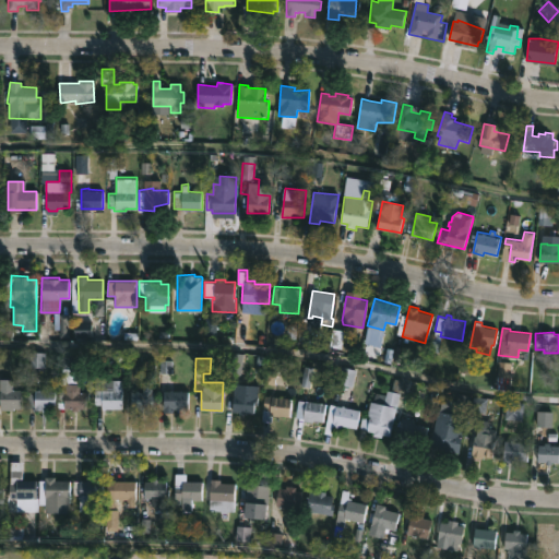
[(121,379),(121,407),(102,408),(102,404),(95,404),(95,390),(103,388),(103,390),(113,390),(113,379),(121,379)]
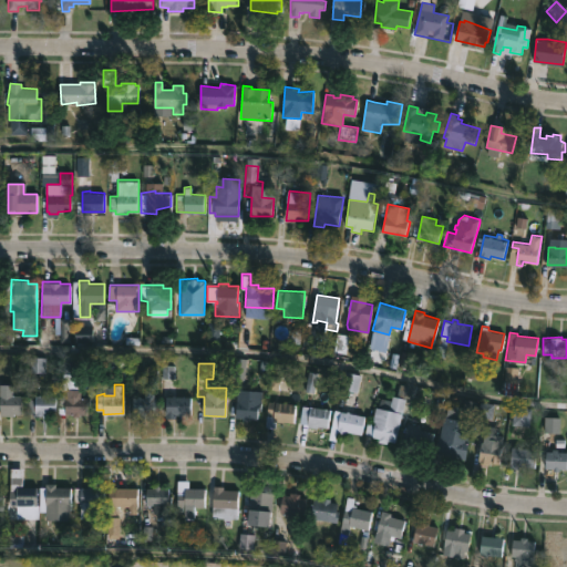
[(257,410),(257,418),(250,418),(250,420),(244,420),(244,416),(235,416),(237,389),(263,390),(260,410),(257,410)]
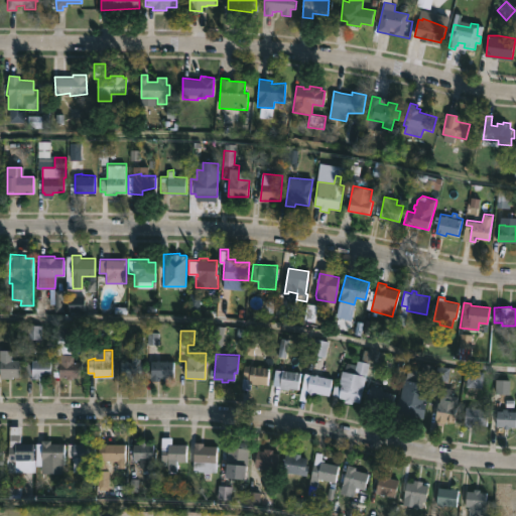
[(140,355),(140,362),(142,362),(143,377),(136,377),(136,380),(128,380),(128,377),(122,377),(122,362),(125,362),(125,360),(131,361),(132,355),(140,355)]
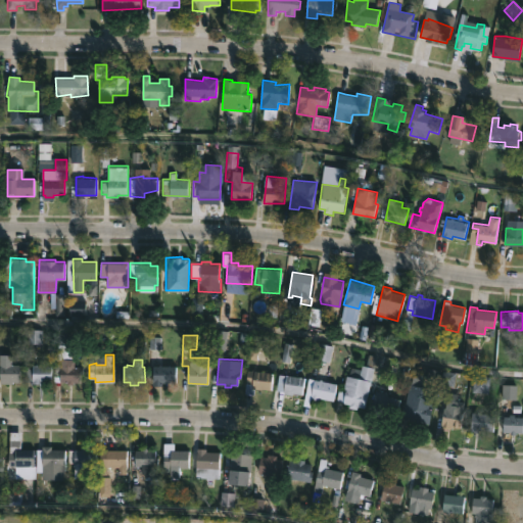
[(1,364),(5,364),(5,363),(20,365),(19,381),(12,381),(12,383),(0,383),(0,362),(1,362),(1,364)]
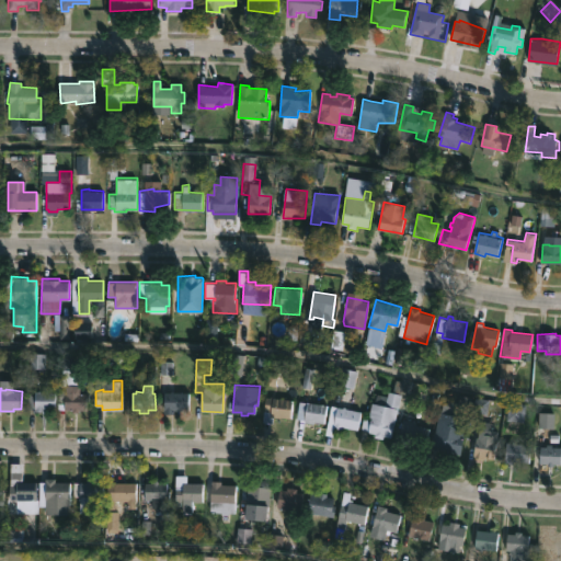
[(56,390),(55,409),(34,410),(34,409),(26,408),(27,393),(35,393),(35,390),(56,390)]
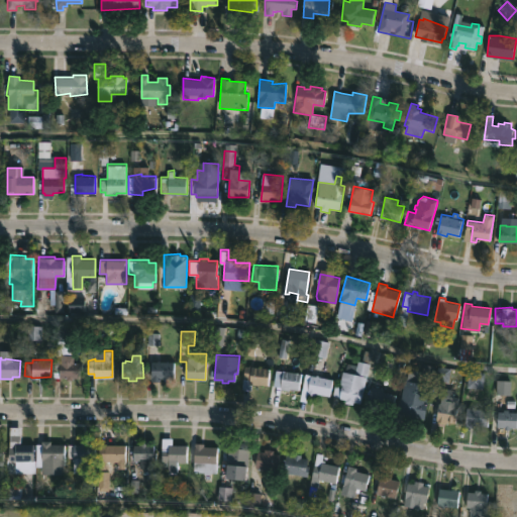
[(68,359),(68,360),(82,360),(82,371),(79,371),(79,377),(72,377),(72,380),(60,378),(60,362),(68,359)]
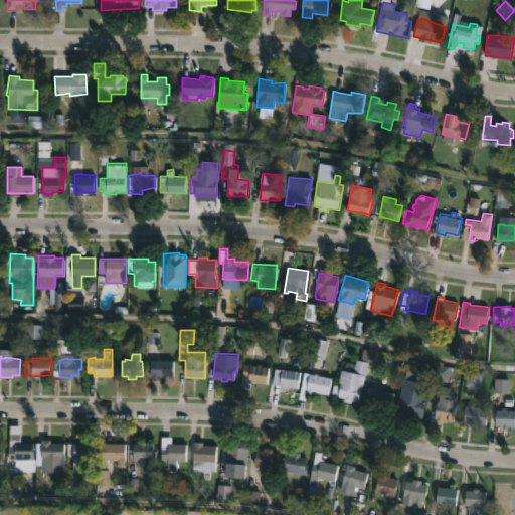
[(159,358),(159,359),(173,360),(173,376),(160,375),(160,379),(151,379),(151,359),(159,358)]
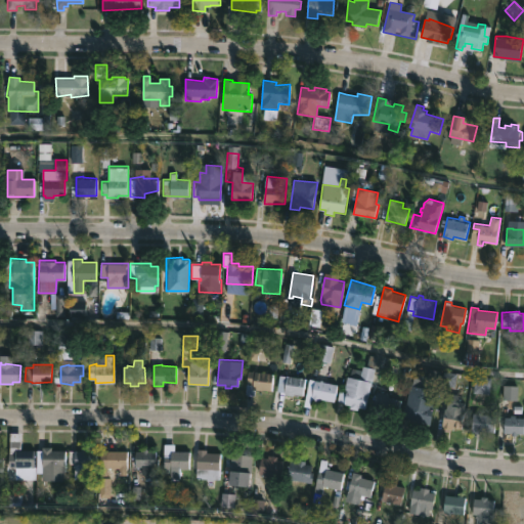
[(376,368),(365,407),(359,406),(358,409),(350,408),(351,404),(337,401),(340,389),(344,390),(351,367),(361,369),(362,365),(376,368)]
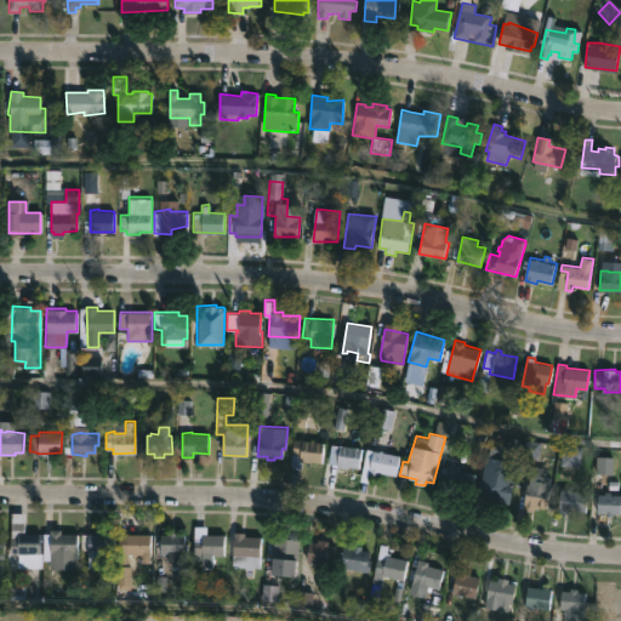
[(325,442),(323,462),(301,460),(301,468),(291,466),(295,439),(325,442)]
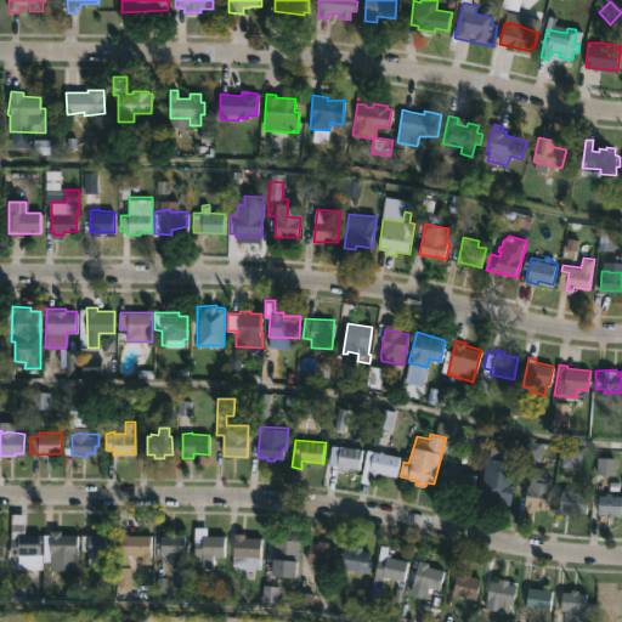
[(362,448),(360,469),(338,468),(338,465),(329,464),(332,447),(341,450),(341,445),(362,448)]
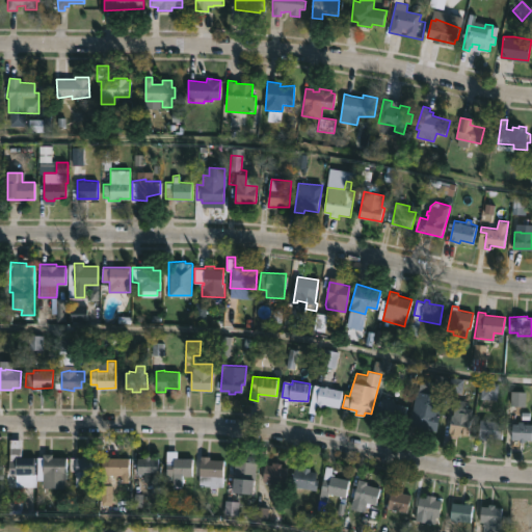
[(344,390),(340,407),(325,404),(324,407),(318,406),(316,413),(309,411),(314,383),(344,390)]
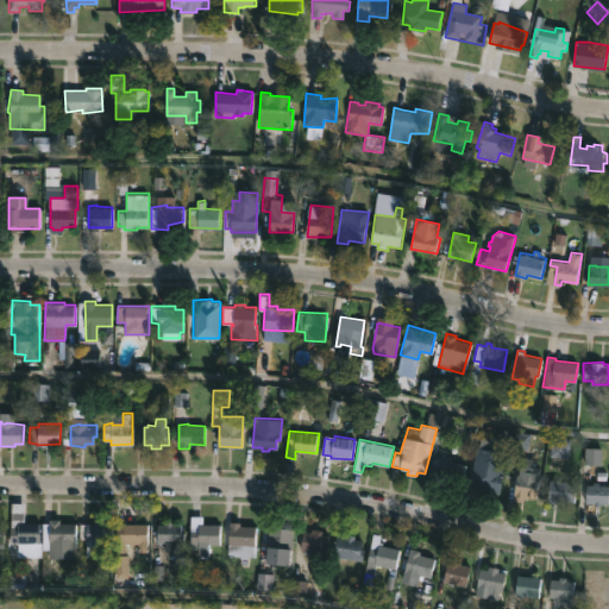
[(503,472),(498,491),(477,487),(478,483),(470,481),(477,453),(501,459),(498,471),(503,472)]
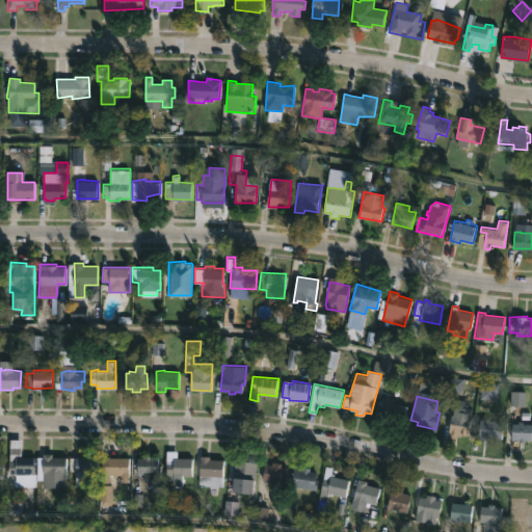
[(407,407),(404,422),(383,417),(386,410),(378,408),(381,397),(408,405),(407,407)]
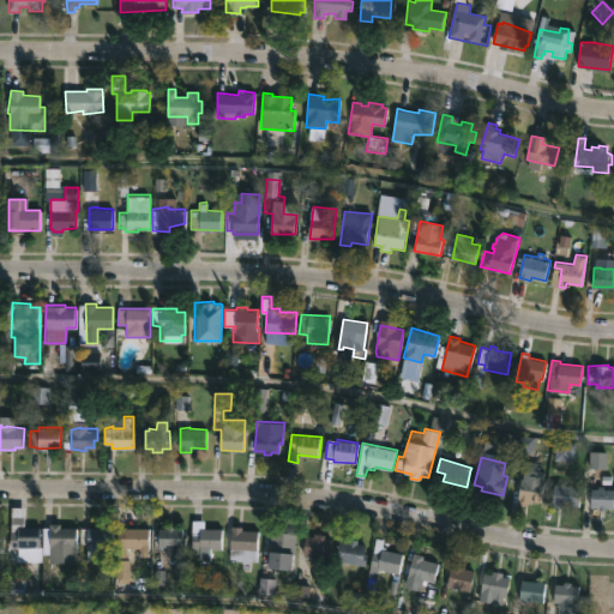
[(541,463),(540,470),(545,471),(542,481),(545,481),(540,503),(530,500),(530,503),(517,500),(522,477),(523,479),(524,468),(527,469),(528,461),(541,463)]
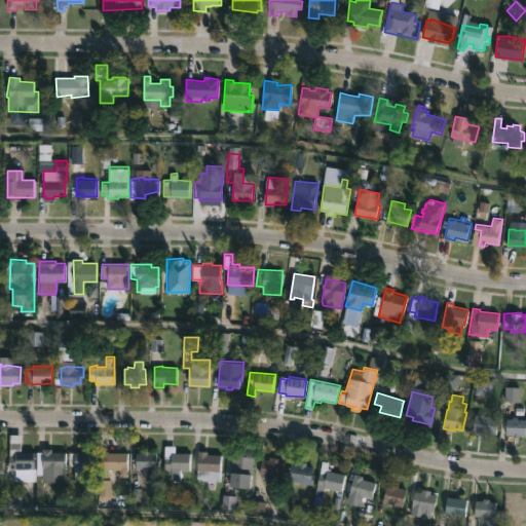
[(483,415),(498,416),(497,435),(474,435),(475,414),(480,415),(480,413),(483,415)]
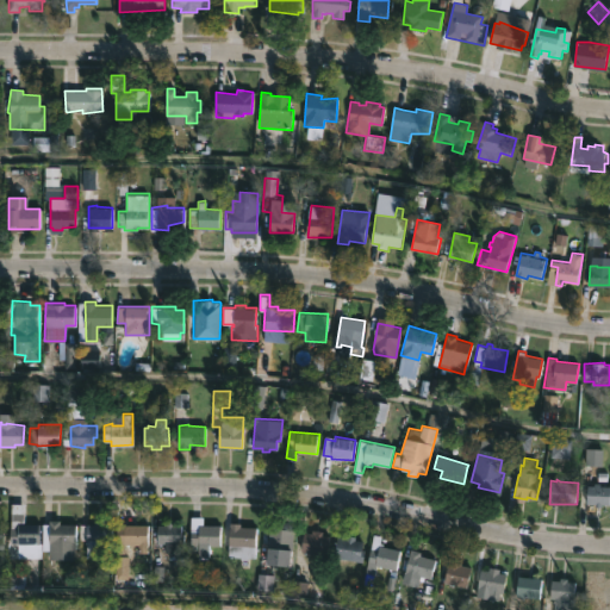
[(609,485),(609,495),(609,505),(602,504),(602,508),(595,506),(595,504),(586,504),(587,485),(595,485),(596,483),(601,483),(601,485),(609,485)]
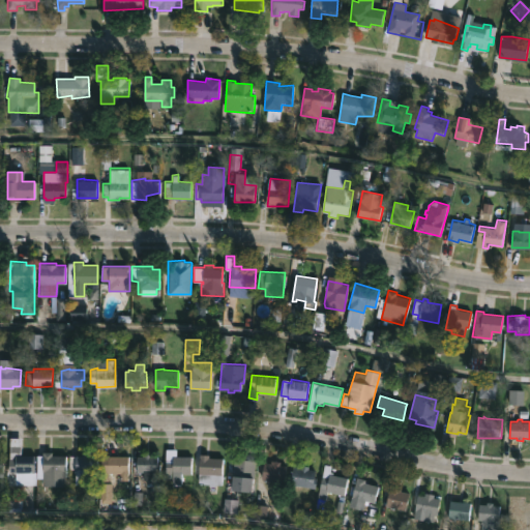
[(192,455),(192,473),(181,473),(181,476),(183,476),(183,479),(181,479),(180,486),(173,486),(173,479),(166,479),(167,448),(176,448),(176,455),(192,455)]
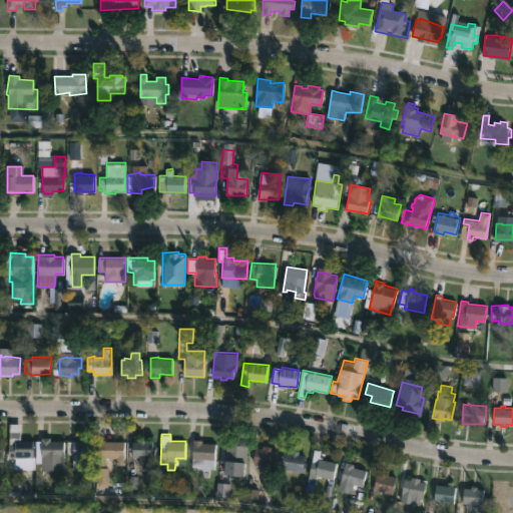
[(50,437),(50,440),(64,440),(63,470),(41,470),(41,462),(35,462),(35,440),(41,440),(41,437),(50,437)]
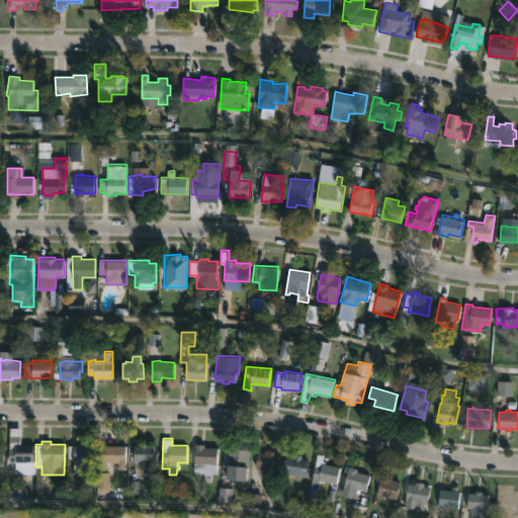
[(88,442),(88,445),(95,445),(94,459),(88,459),(88,467),(82,467),(82,472),(73,472),(74,458),(68,457),(68,444),(80,445),(80,442),(88,442)]
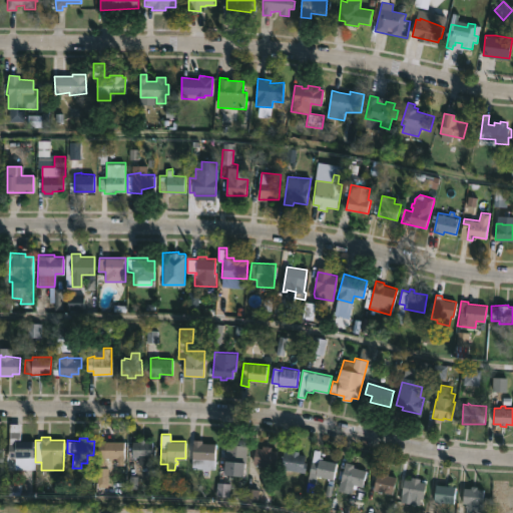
[(145,439),(145,441),(155,441),(154,463),(139,463),(139,457),(132,457),(133,441),(140,441),(140,439),(145,439)]
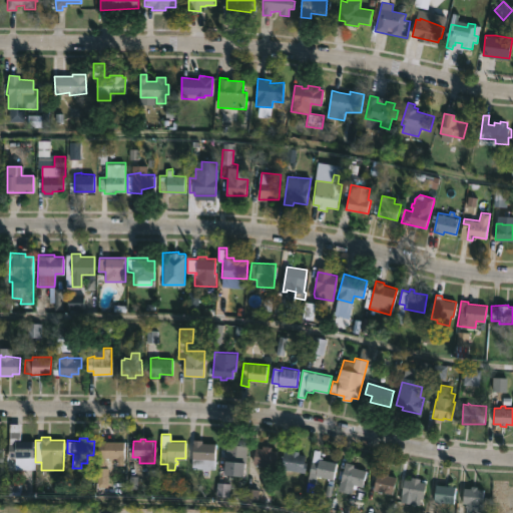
[(215,443),(214,469),(202,470),(202,468),(192,466),(193,439),(202,440),(202,443),(215,443)]
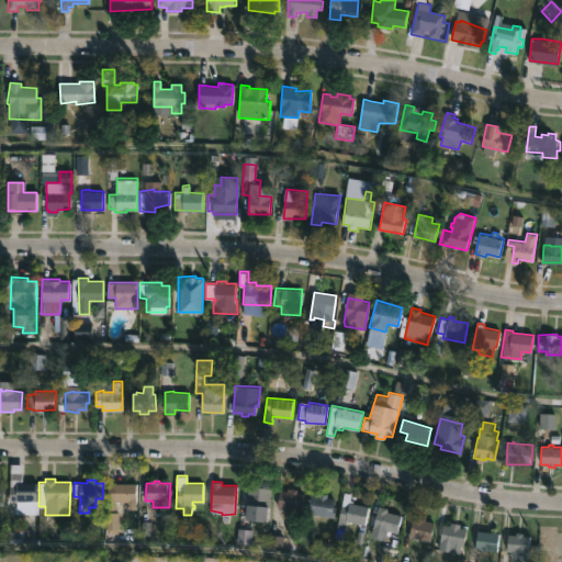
[(31,502),(31,508),(17,508),(17,503),(10,503),(10,486),(17,486),(17,482),(36,482),(36,502),(31,502)]
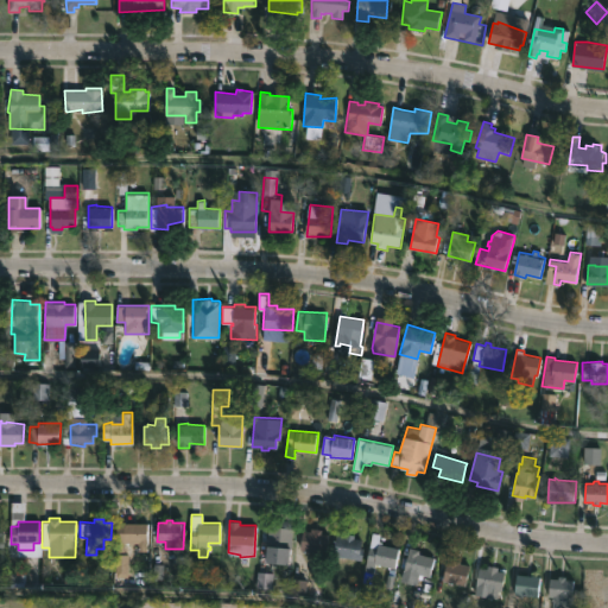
[(147,523),(147,551),(138,551),(138,543),(130,544),(125,542),(115,542),(115,523),(147,523)]
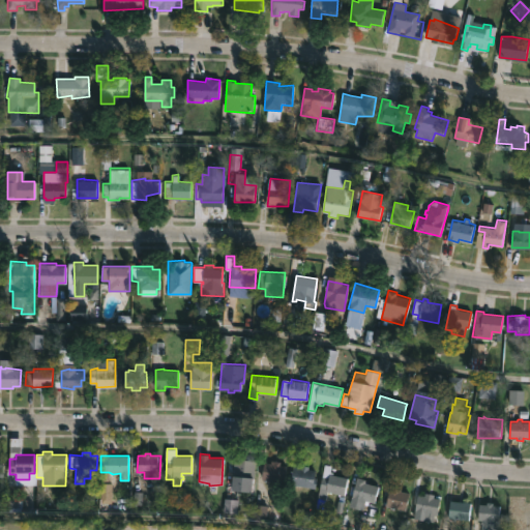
[(255,461),(252,491),(232,489),(235,457),(246,458),(246,460),(255,461)]
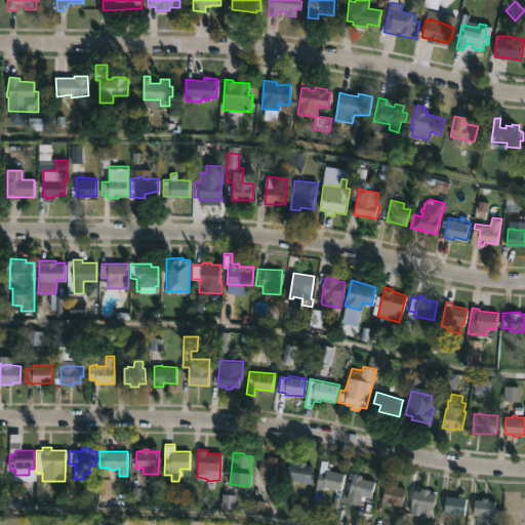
[(277,456),(276,459),(283,460),(281,477),(278,477),(278,483),(270,482),(270,475),(263,475),(263,474),(259,474),(261,457),(268,458),(269,455),(277,456)]
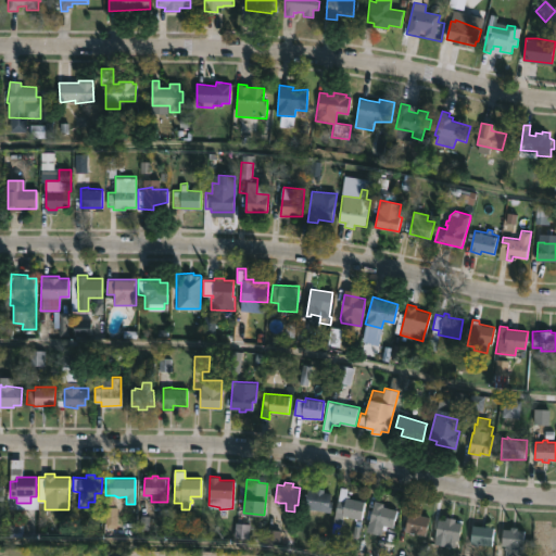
[(365,501),(362,518),(342,515),(340,522),(333,520),(340,487),(348,488),(346,493),(349,494),(349,497),(365,501)]
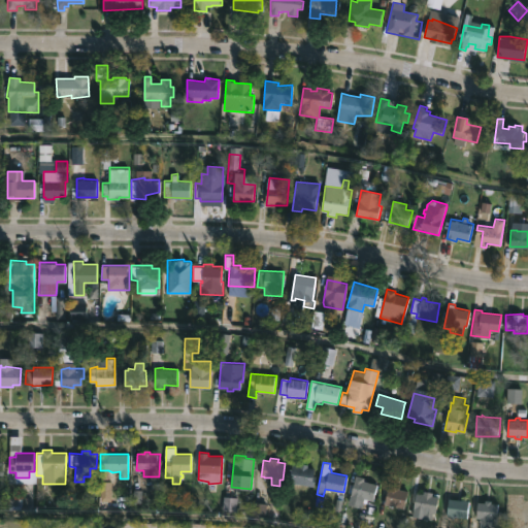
[(307,464),(307,466),(315,467),(314,474),(317,474),(315,486),(290,482),(293,464),(307,464)]
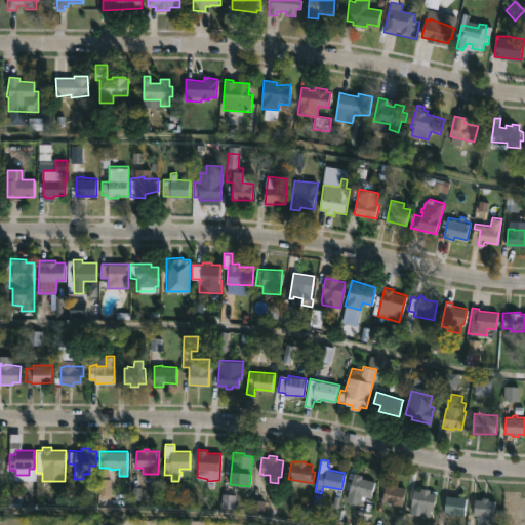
[(375,481),(372,497),(361,495),(359,505),(347,501),(354,472),(363,474),(362,478),(375,481)]
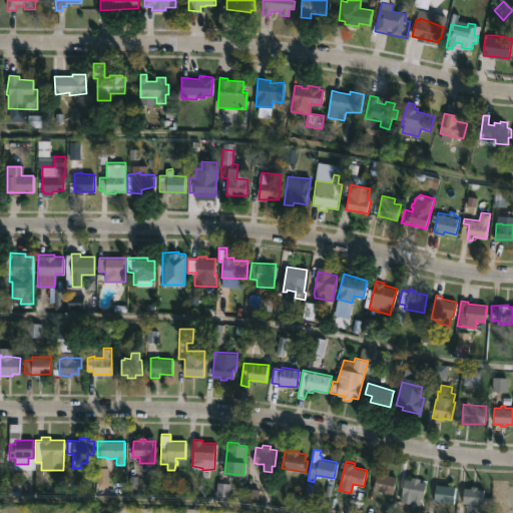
[(397,477),(393,493),(375,489),(379,471),(397,477)]
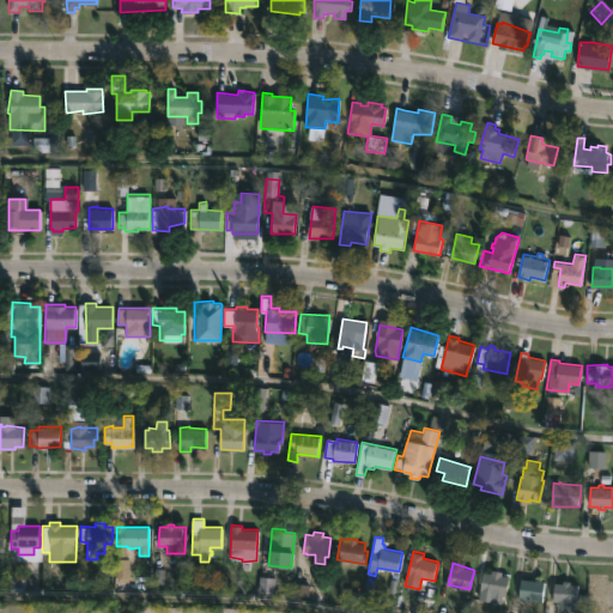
[(502,572),(502,575),(509,576),(505,595),(502,594),(501,602),(492,601),(493,593),(481,590),(485,572),(492,574),(492,570),(502,572)]
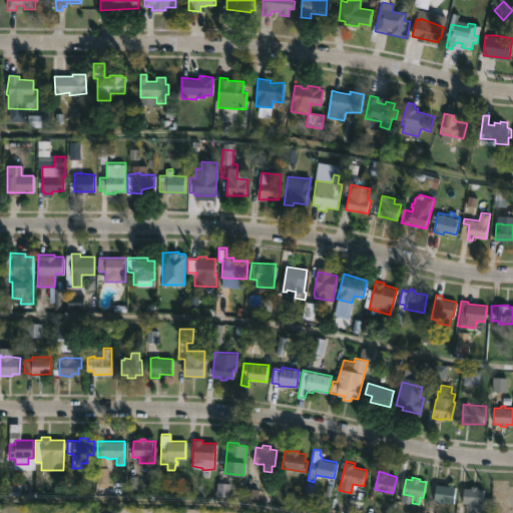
[(448,486),(448,485),(456,486),(454,503),(434,501),(436,484),(448,486)]
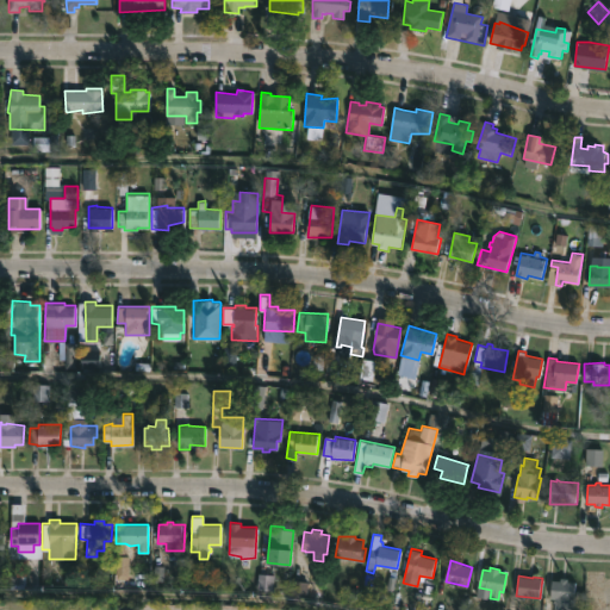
[(567,578),(566,580),(574,582),(574,590),(577,590),(576,609),(554,609),(555,598),(551,598),(552,580),(560,580),(560,577),(567,578)]
